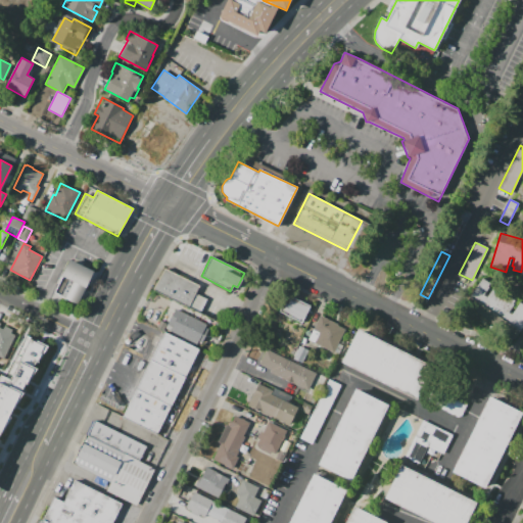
[(93,274),(77,306),(63,300),(64,298),(53,292),(67,262),(93,274)]
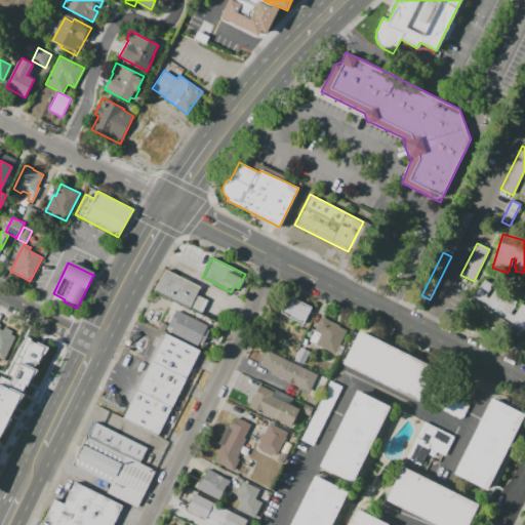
[(166,270),(200,287),(190,308),(156,291),(166,270)]
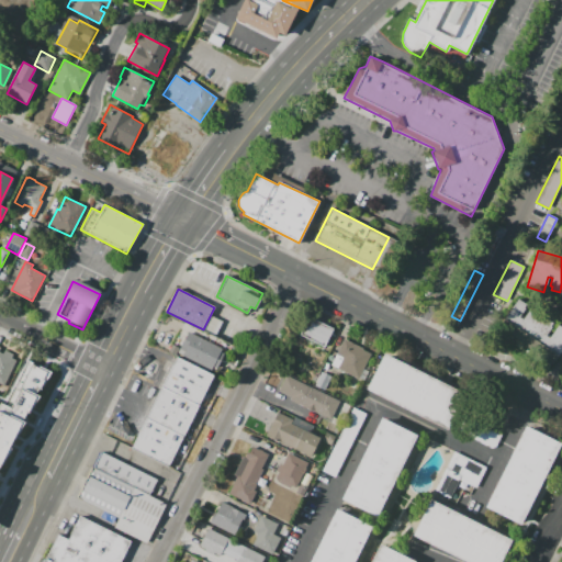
[(544,318),(546,317),(531,306),(521,319),(518,317),(525,308),(524,307),(526,304),(517,299),(498,324),(526,344),(544,318)]
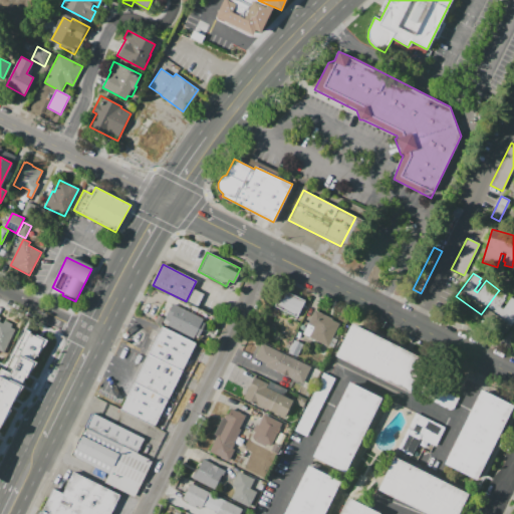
[(282,289),(305,300),(297,317),(274,306),(282,289)]
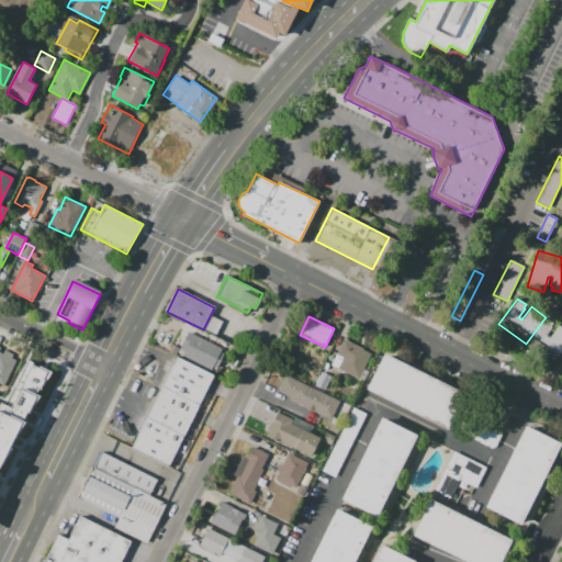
[(526,344),(552,363),(561,349),(561,327),(559,325),(549,337),(546,335),(552,327),(550,326),(552,324),(544,318),(526,344)]
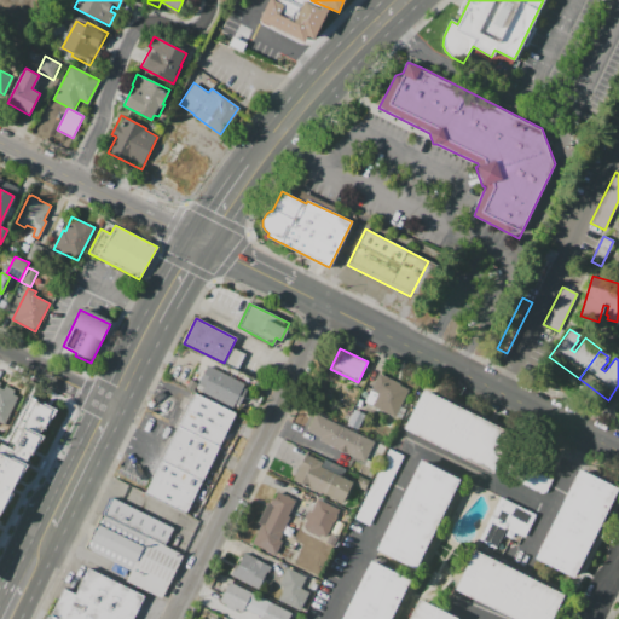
[(207,365),(244,385),(242,388),(247,391),(237,410),(195,389),(207,365)]
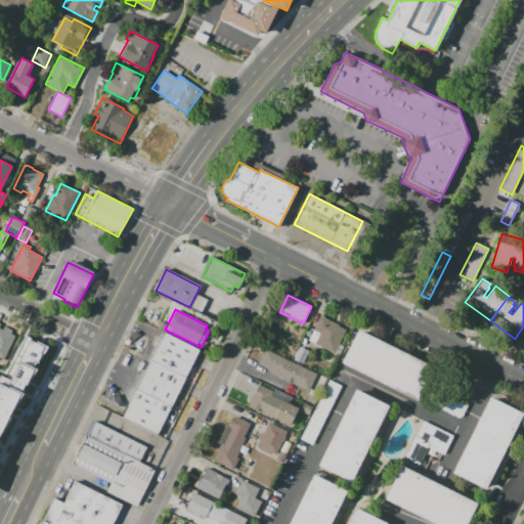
[(335,353),(314,344),(319,333),(314,331),(320,316),(339,324),(339,326),(345,330),(335,353)]
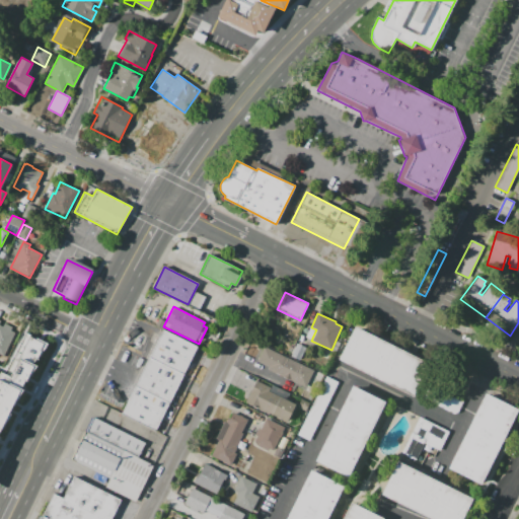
[(0,324),(3,326),(4,323),(12,327),(11,330),(15,334),(1,362),(0,361),(0,324)]
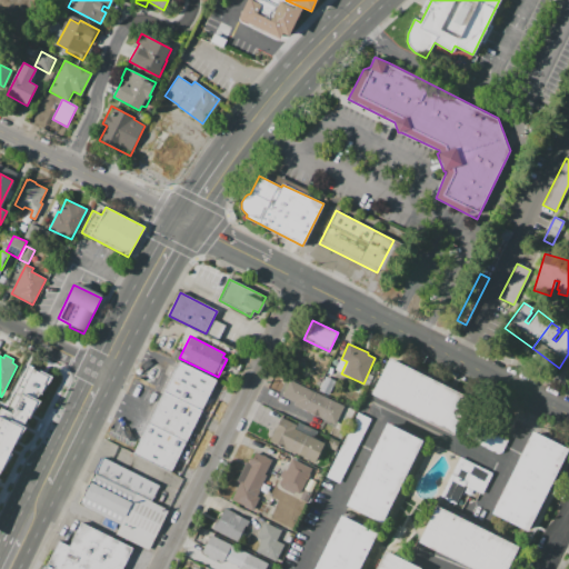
[(389,359),(516,421),(499,455),(472,441),(471,443),(371,395),(389,359)]
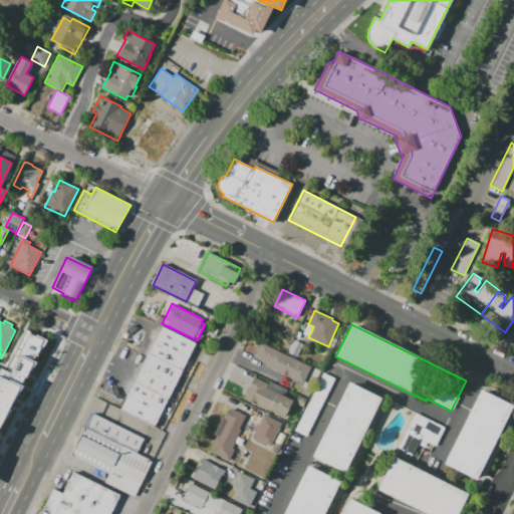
[(162,326),(195,343),(182,370),(148,353),(162,326)]
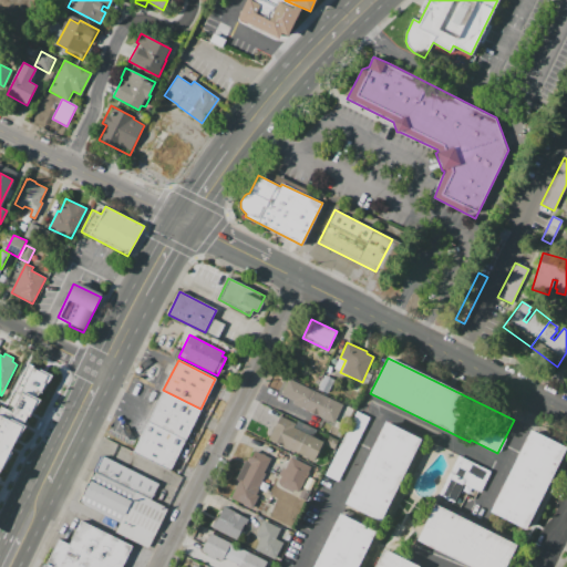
[(0,401),(8,405),(29,361),(55,373),(0,482),(0,401)]
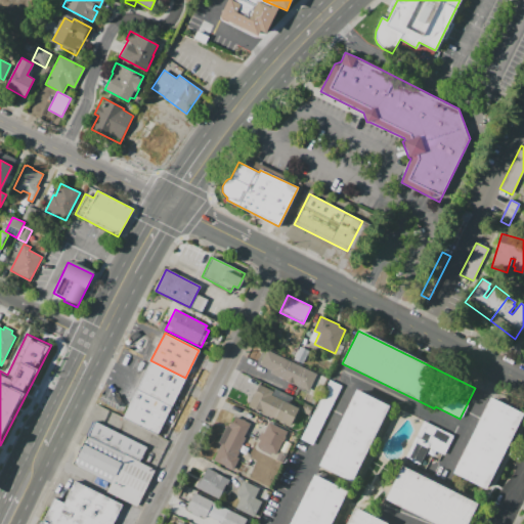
[(300,347),(309,351),(304,363),(294,359),(300,347)]
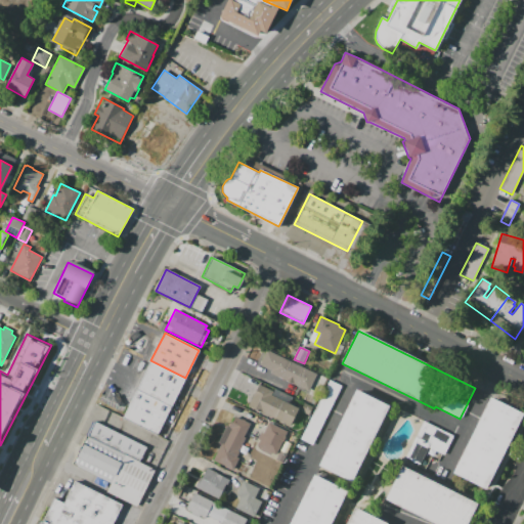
[(266,350),(317,375),(309,391),(270,373),(271,369),(260,363),(266,350)]
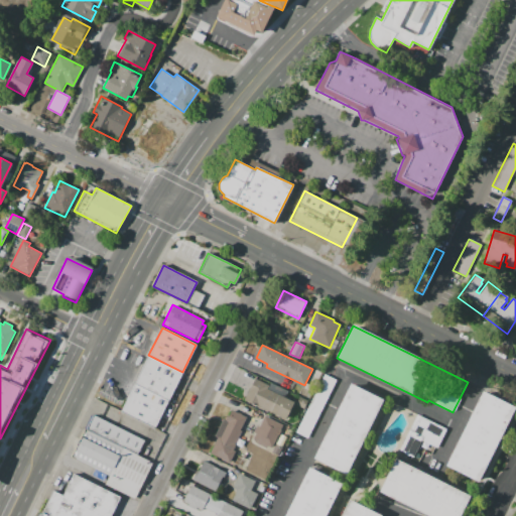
[(182,372),(168,399),(135,383),(148,355),(182,372)]
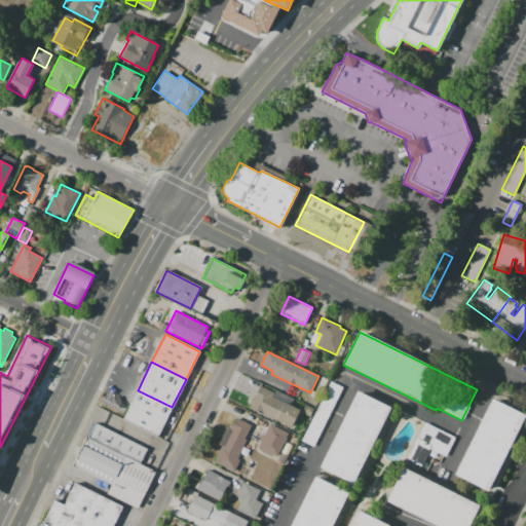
[(290,427),(249,407),(260,385),(274,392),(275,389),(287,396),(283,402),(299,410),(290,427)]
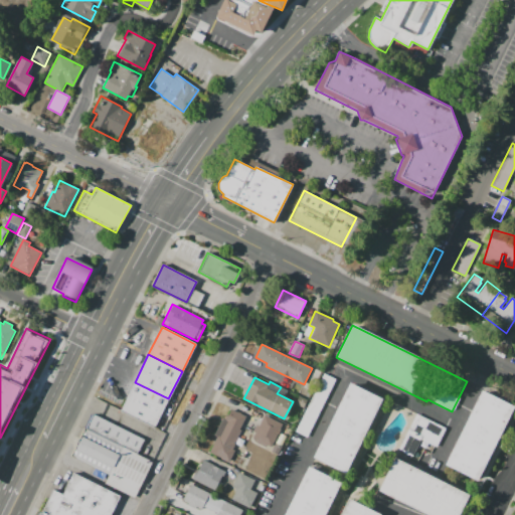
[(135,382),(168,398),(154,427),(120,410),(135,382)]
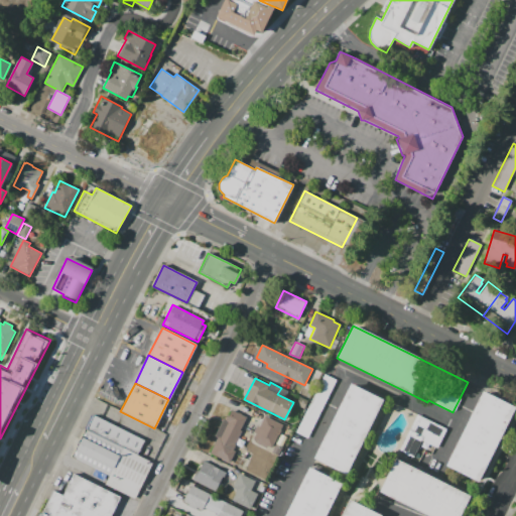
[(313,459),(347,475),(383,399),(351,383),(313,459)]
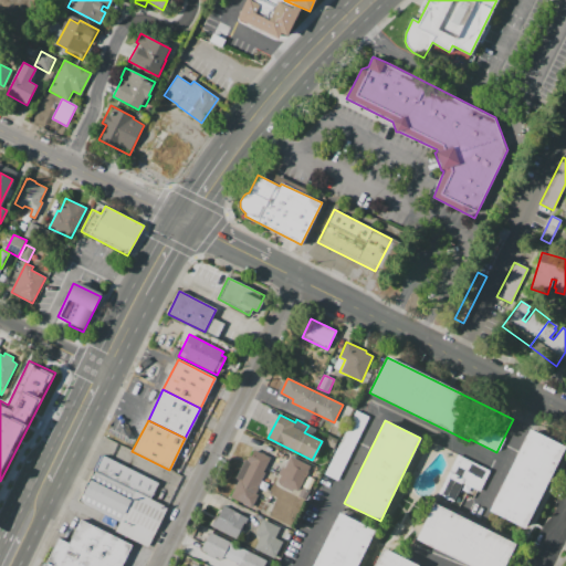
[(528,429),(565,447),(525,528),(489,511),(528,429)]
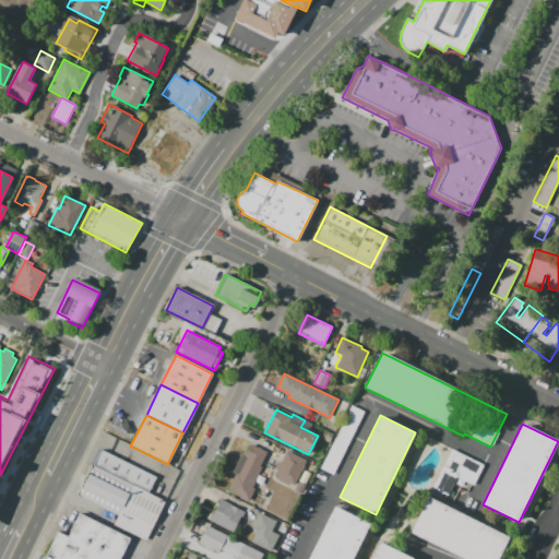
[(248,502),(226,491),(235,474),(233,473),(241,453),(245,455),(250,443),(266,452),(260,466),(261,467),(251,488),(254,489),(248,502)]
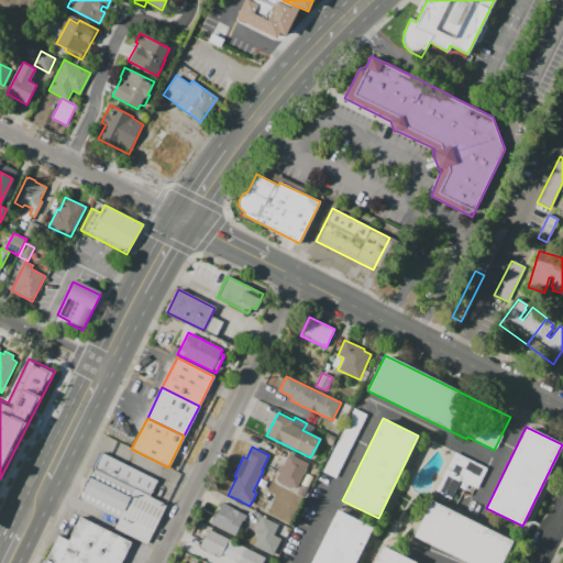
[(101,452),(157,479),(150,496),(166,505),(146,544),(114,528),(119,518),(78,498),(101,452)]
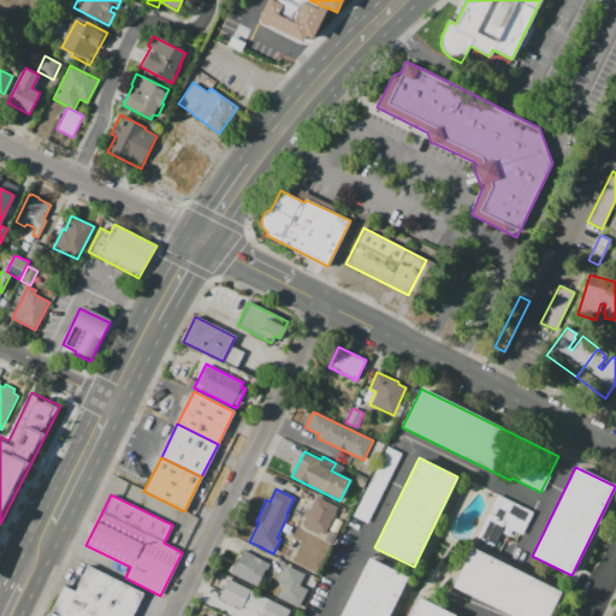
[(315,496),(338,508),(325,535),(319,532),(318,535),(304,528),(306,526),(302,523),(306,516),(303,516),(307,508),(309,509),(315,496)]
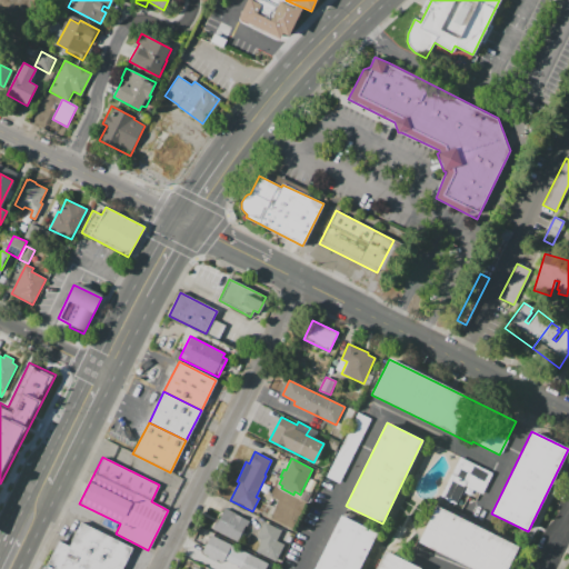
[(460,459),(492,473),(486,489),(453,475),(460,459)]
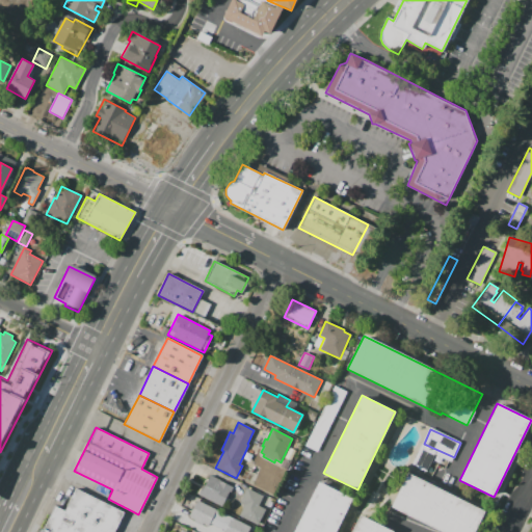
[(407,473),(484,511),(474,531),(441,531),(391,507),(407,473)]
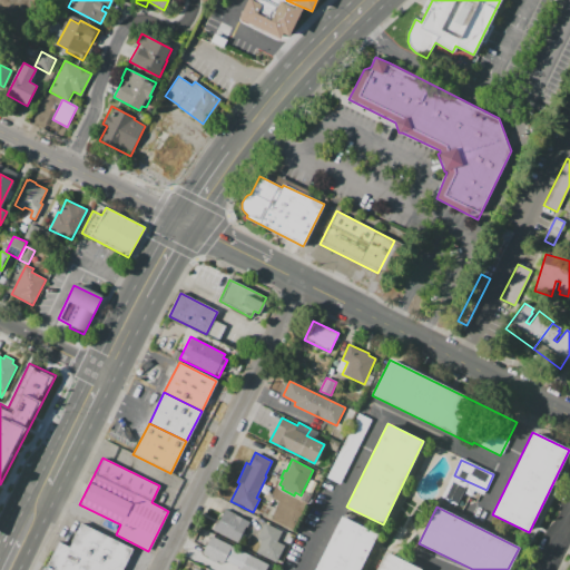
[(237,542),(213,530),(217,520),(219,521),(225,509),(236,514),(248,521),(237,542)]
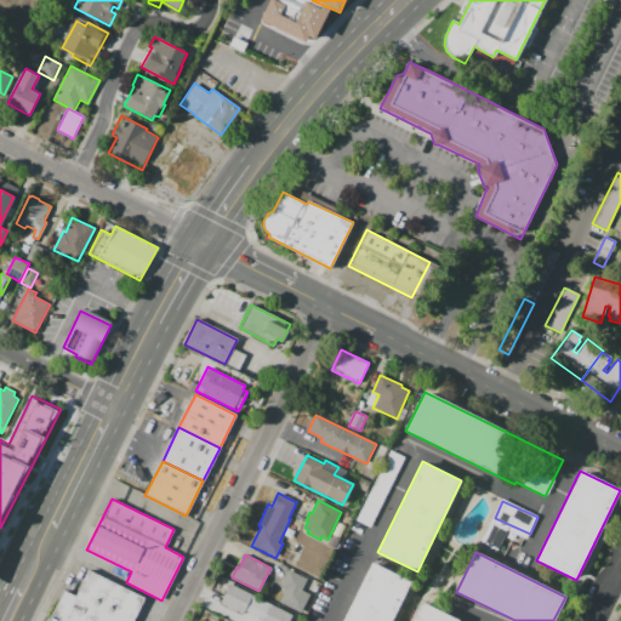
[(342,620),(371,563),(410,582),(391,620),(342,620)]
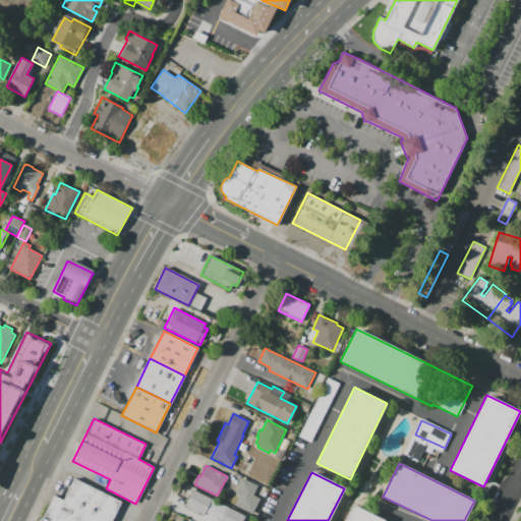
[(241,477),(258,485),(253,497),(259,500),(252,514),(234,505),(238,497),(237,497),(239,494),(234,491),(241,477)]
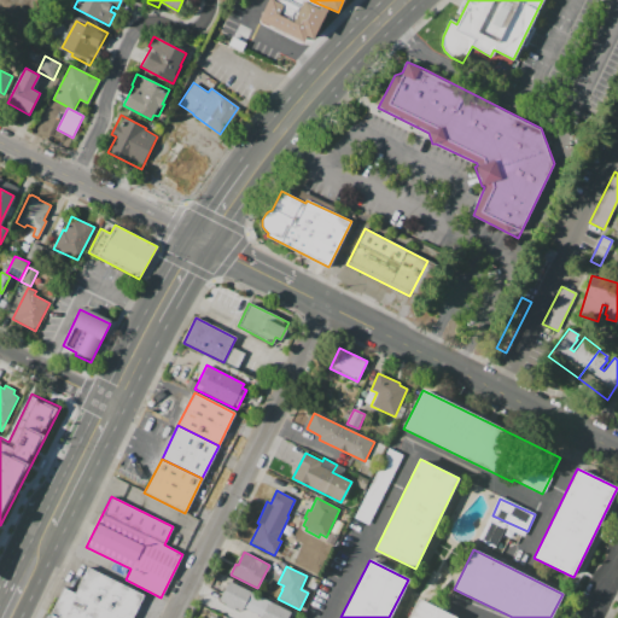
[(88,567),(145,595),(133,617),(58,617),(50,613),(63,588),(75,594),(88,567)]
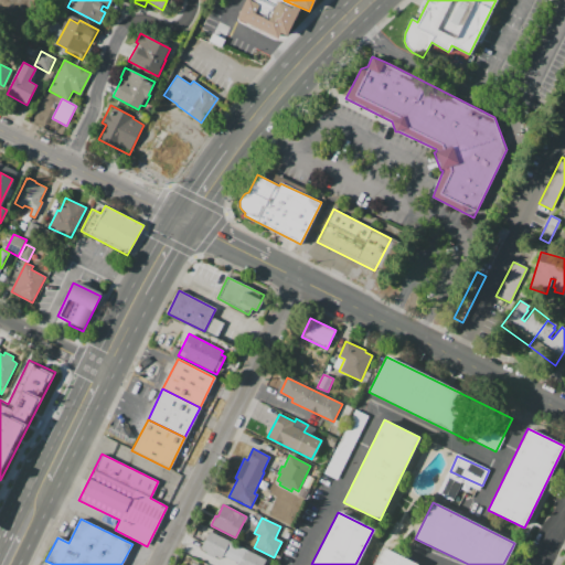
[(201,548),(210,531),(246,550),(238,563),(223,555),(221,558),(201,548)]
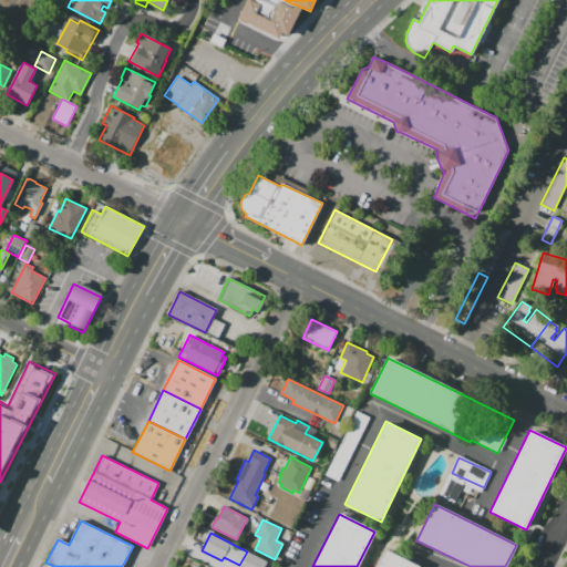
[(374,566),(383,549),(419,566),(374,566)]
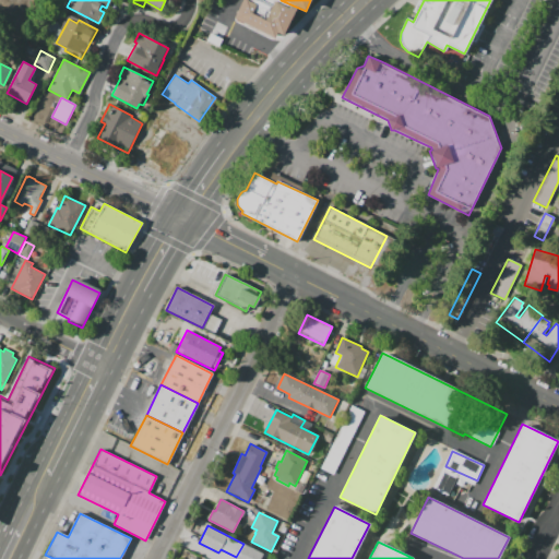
[(244,544),(263,554),(260,558),(235,558),(236,557),(244,544)]
